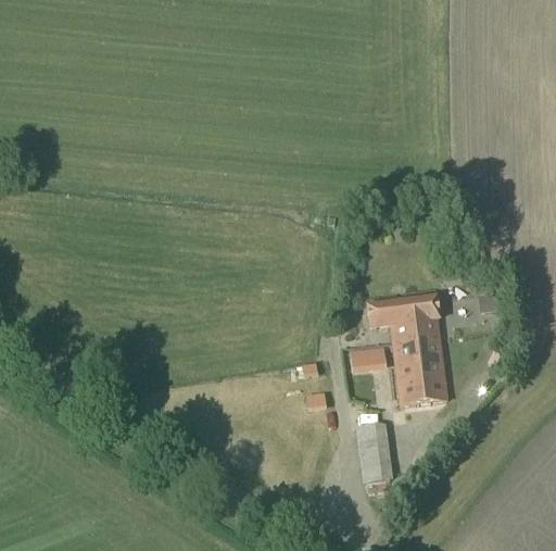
[(445,399),(436,318),(438,318),(436,299),(368,308),(370,327),(389,325),(400,405),(445,399)]
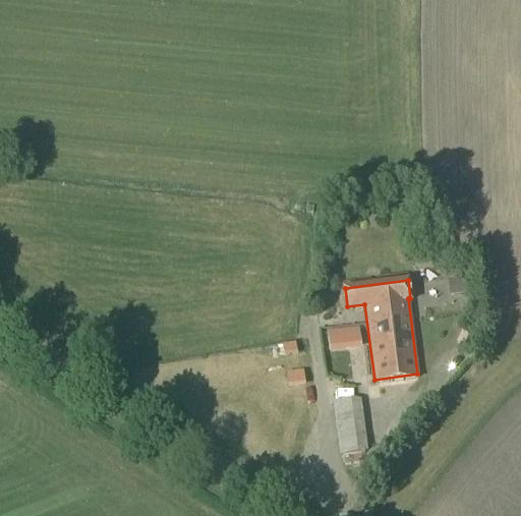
[(474,333),(461,328),(456,339),(469,345),(474,333)]
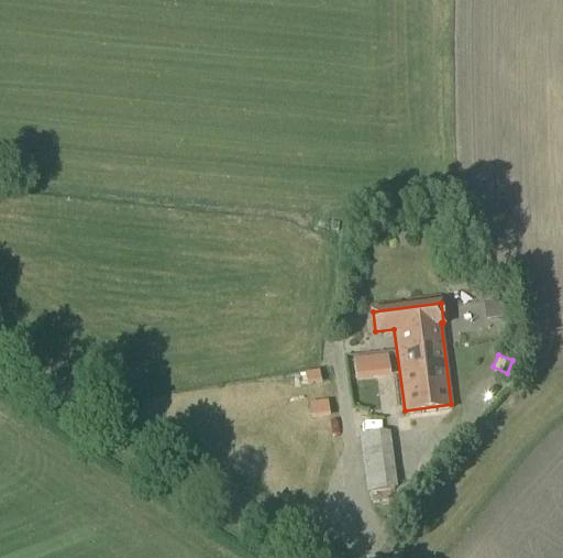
[(317,368),(305,370),(307,383),(319,381),(317,368)]
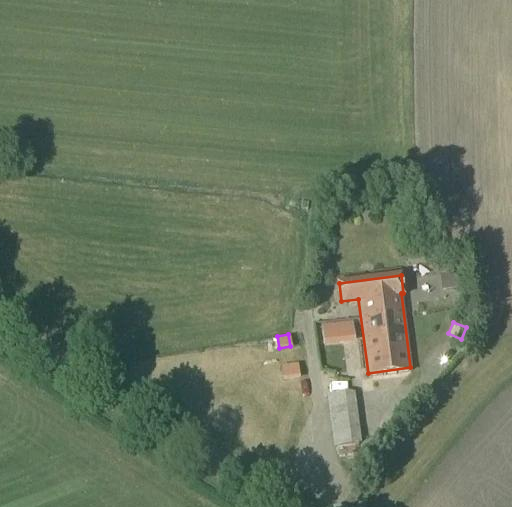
[(297,360),(280,362),(282,376),(299,374),(297,360)]
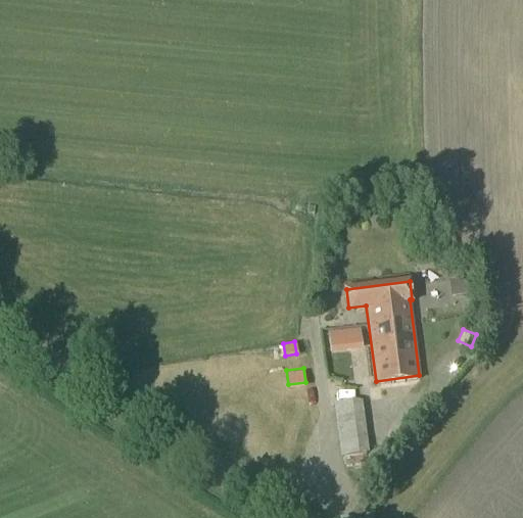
[(336,419),(338,436),(340,455),(370,452),(368,433),(365,416),(363,398),(334,402),(336,419)]
